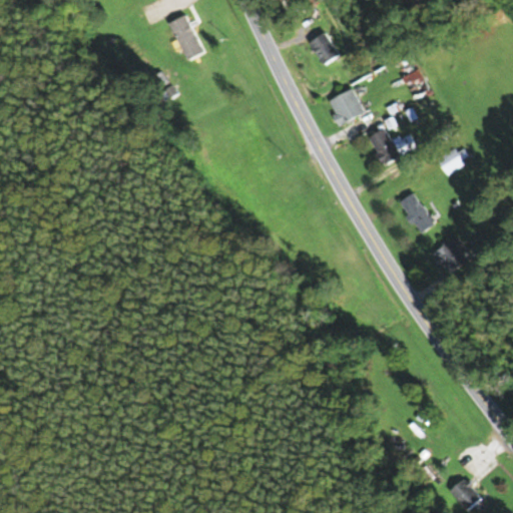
[(185,59),(202,53),(189,14),(172,20),(185,59)]
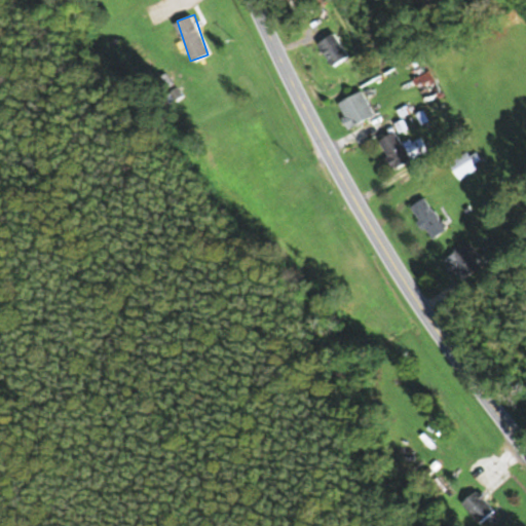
[(332,65),(348,55),(334,32),(318,42),(332,65)]
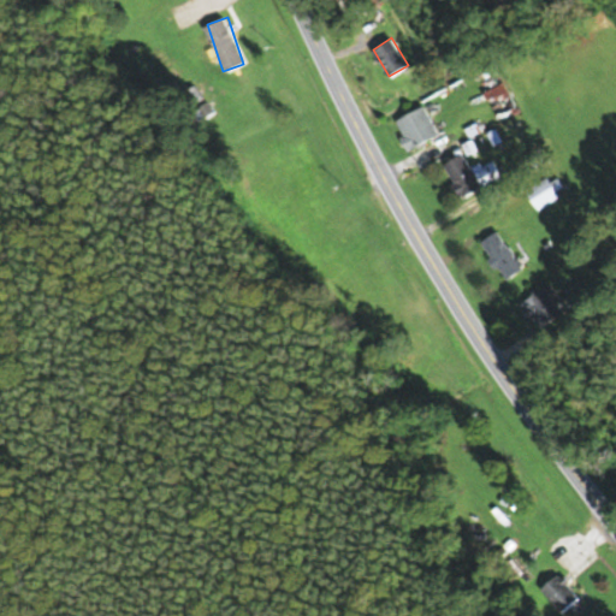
[(496,116),(515,106),(503,82),(484,92),(496,116)]
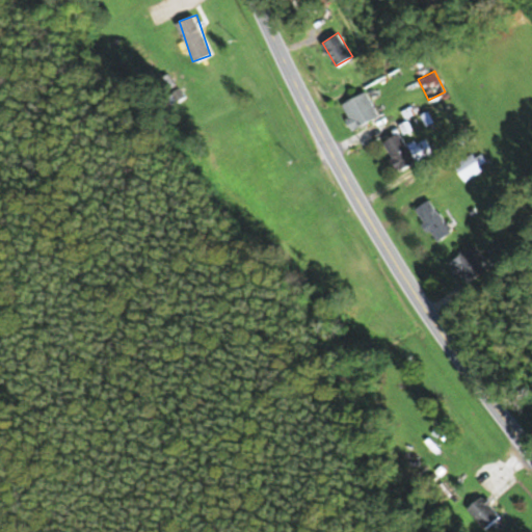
[(379,115),(366,90),(340,104),(353,129),(379,115)]
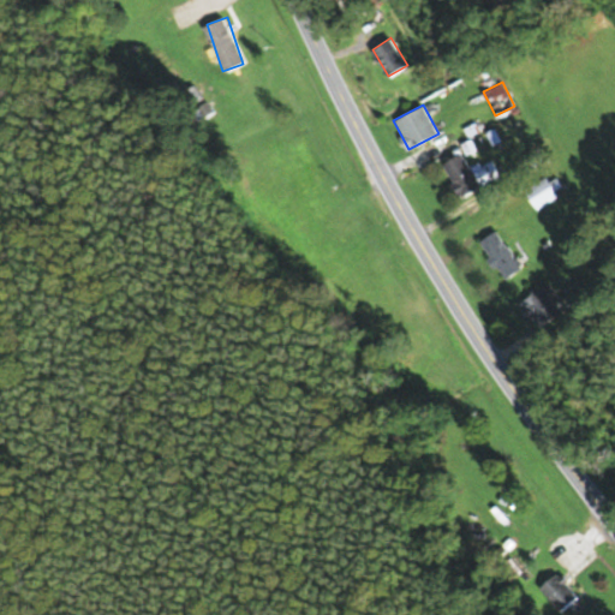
[(494,161),(473,172),(464,153),(443,163),(460,197),(501,175),(494,161)]
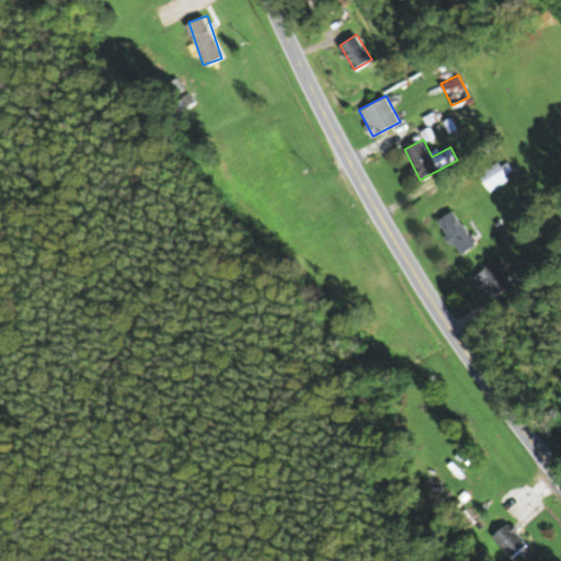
[(492,192),(510,179),(497,161),(479,173),(492,192)]
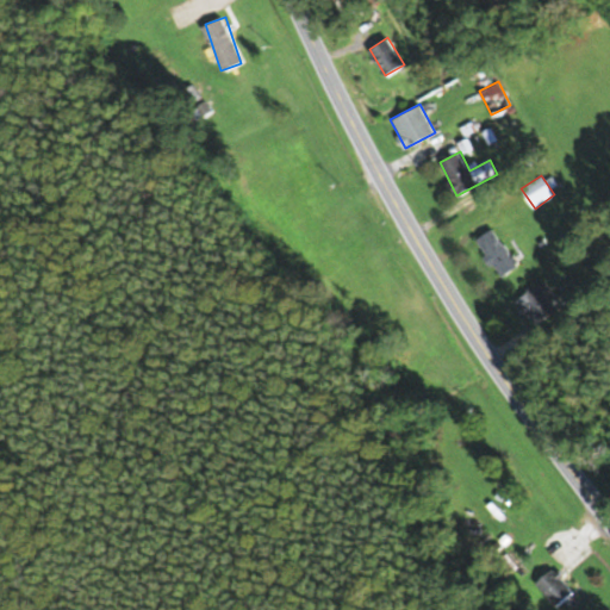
[(475,241),(503,275),(518,263),(491,229),(475,241)]
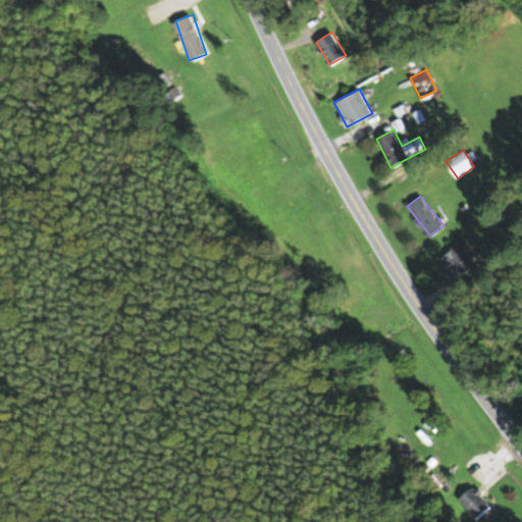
[(457,279),(481,262),(466,241),(441,257),(457,279)]
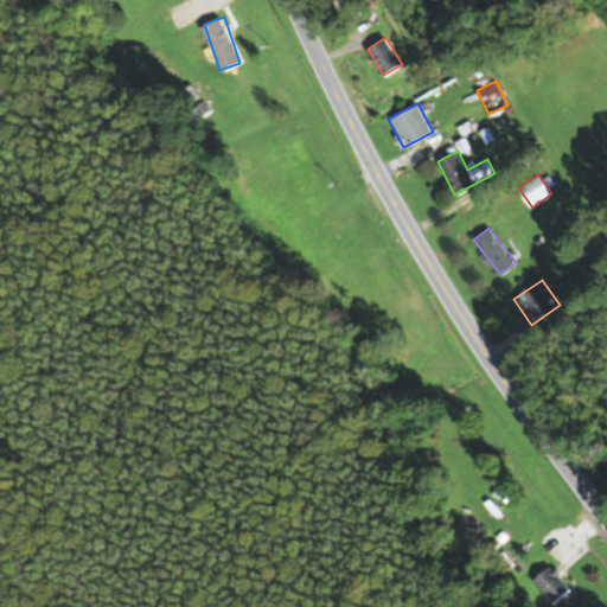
[(534,582),(555,604),(572,588),(550,566),(534,582)]
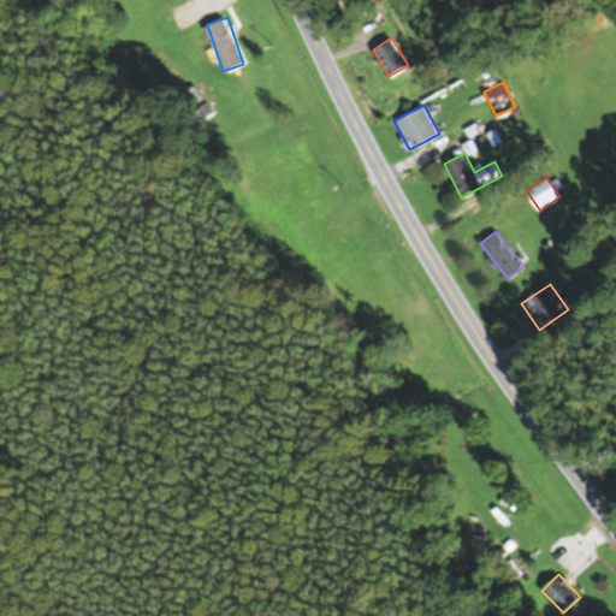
All buildings are outlined.
